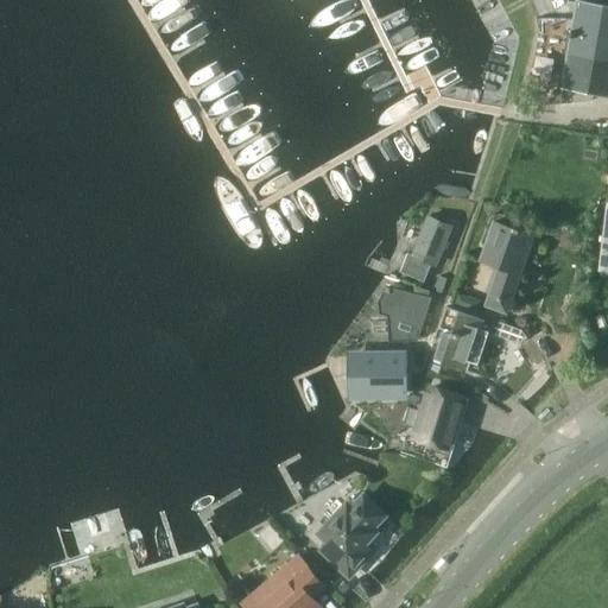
[(577,0),(577,4),(575,19),(539,19),(542,33),(538,52),(533,76),(539,105),(557,103),(563,103),(596,100),(596,92),(607,94),(607,4),(583,0),(577,0)]
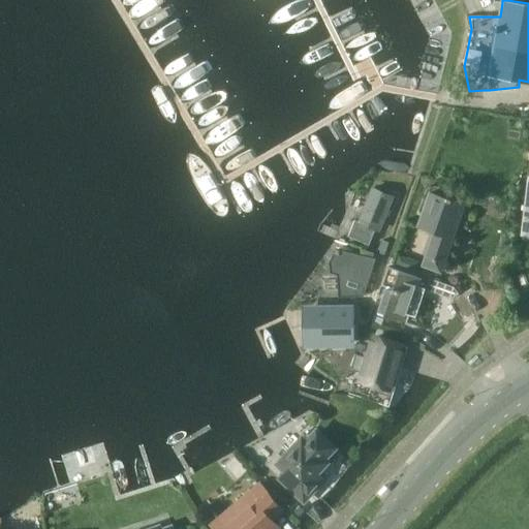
[(379,231),(394,196),(374,188),(360,222),(356,221),(350,236),(369,244),(374,229),(379,231)]
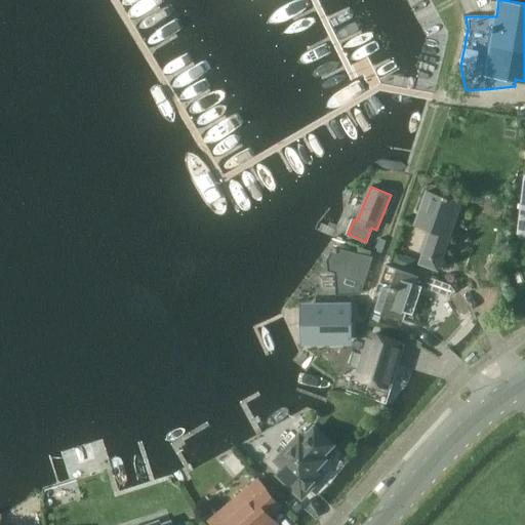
[(438,270),(460,203),(427,191),(415,225),(432,230),(419,264),(438,270)]
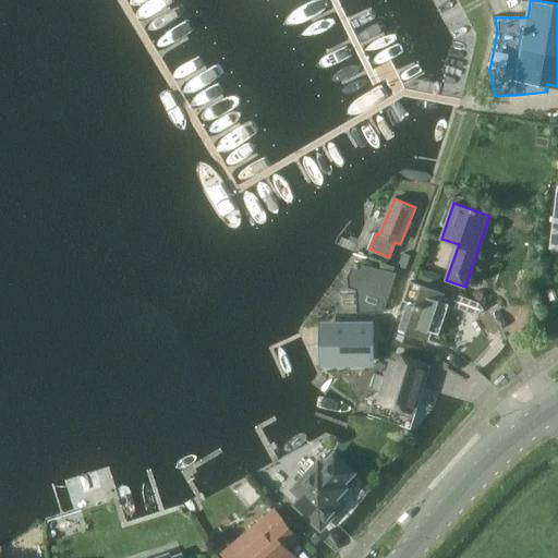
[(358,314),(385,313),(398,273),(355,263),(347,276),(348,289),(355,291),(358,314)]
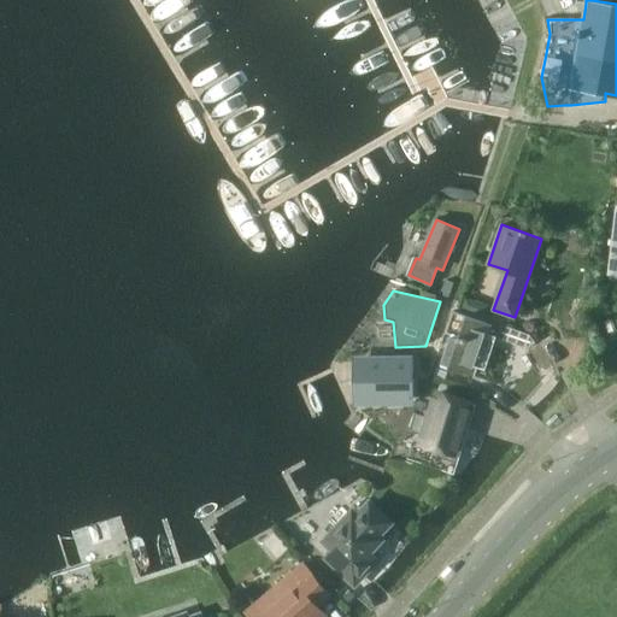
[(465,294),(459,313),(463,315),(486,322),(492,303),(465,294)]
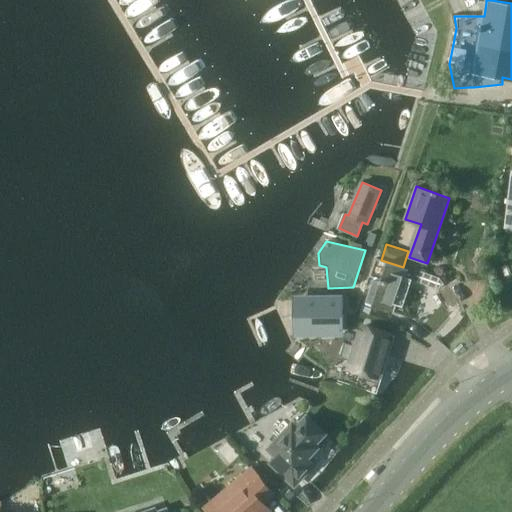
[(374,276),(365,304),(390,312),(396,295),(394,294),(403,267),(384,261),(379,278),(374,276)]
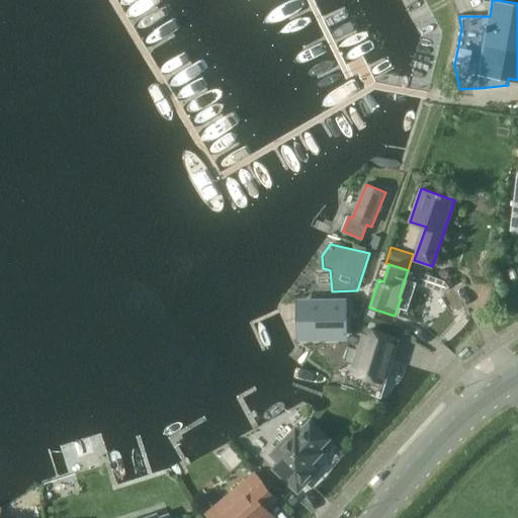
[(433,289),(443,293),(450,288),(445,282),(437,279),(425,274),(423,274),(419,284),(422,285),(433,289)]
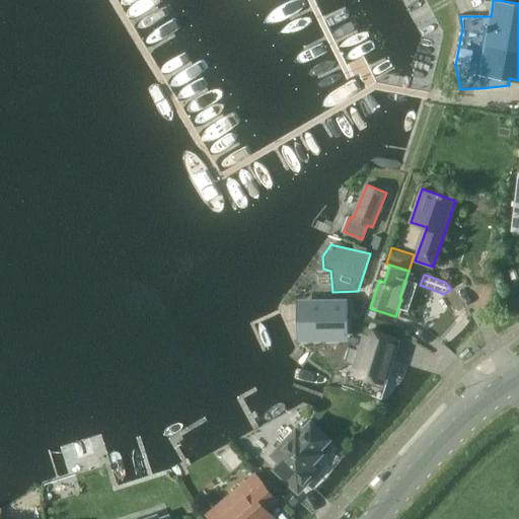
[(313,311),(304,311),(304,334),(313,334),(313,341),(329,340),(328,334),(338,334),(338,335),(348,335),(348,299),(313,300),(313,311)]
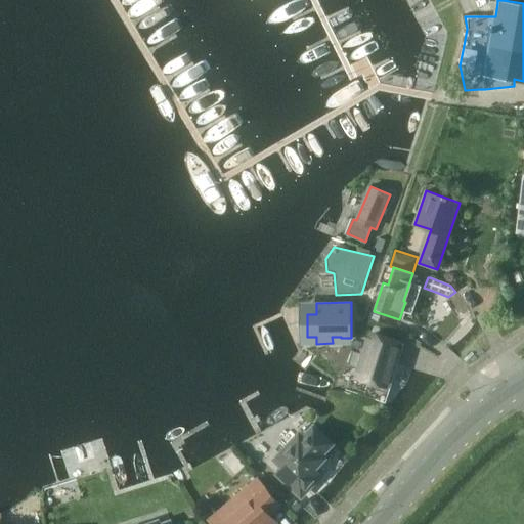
[(357,375),(386,385),(400,342),(374,334),(370,344),(367,343),(357,375)]
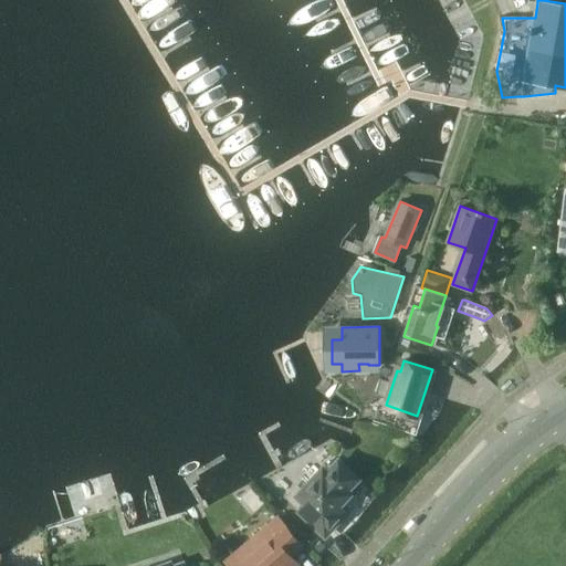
[(341,504),(349,494),(346,491),(358,479),(339,461),(328,473),(324,470),(300,495),(307,503),(299,512),(300,513),(301,512),(326,535),(347,513),(348,514),(348,513),(341,504)]
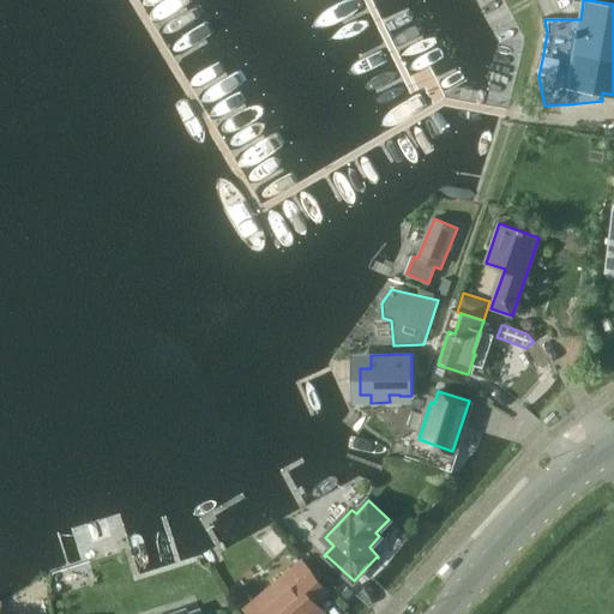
[(318,613),(323,611),(314,601),(327,590),(302,561),(280,582),(287,591),(259,613),(318,613)]
